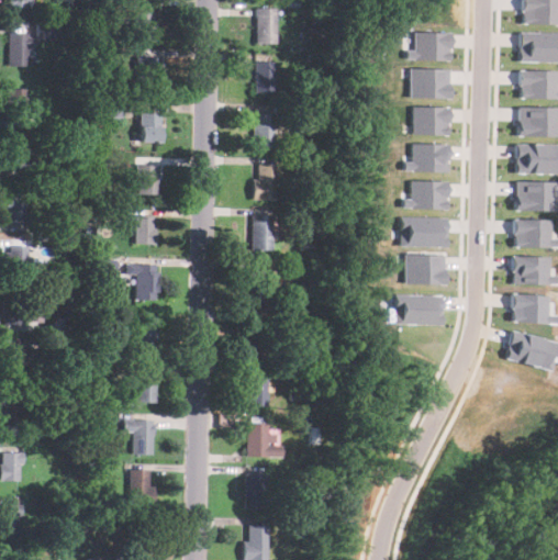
[(34,9),(34,0),(11,0),(11,9),(34,9)]
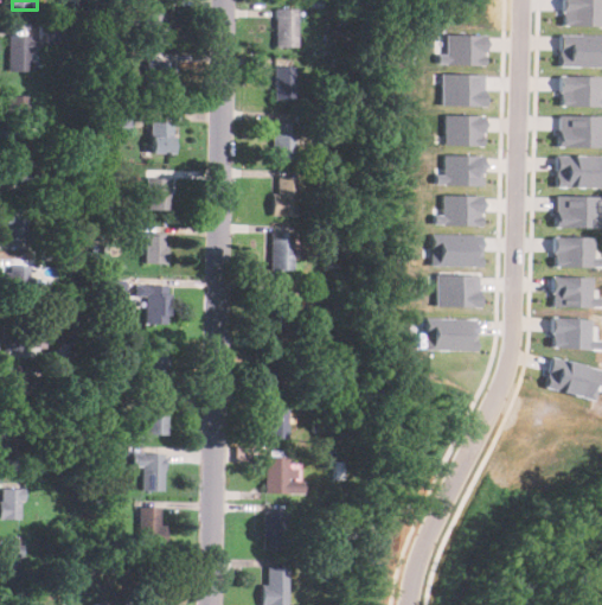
[(601,0),(563,0),(563,27),(601,27),(601,0)]
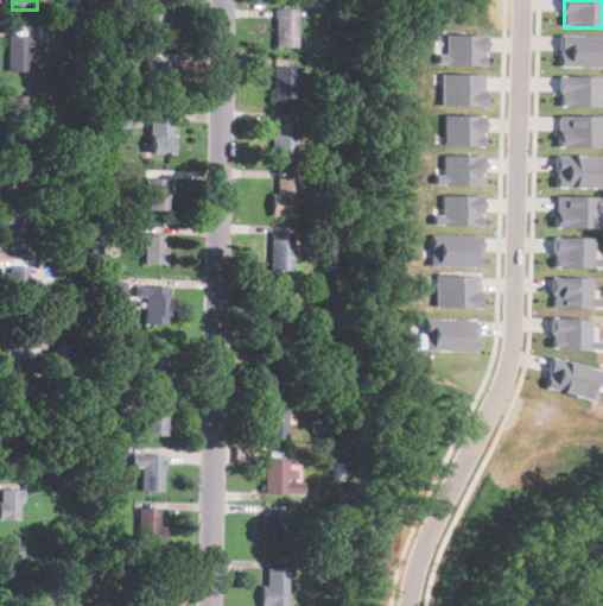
[(279,48),(302,48),(302,10),(279,10),(279,48)]
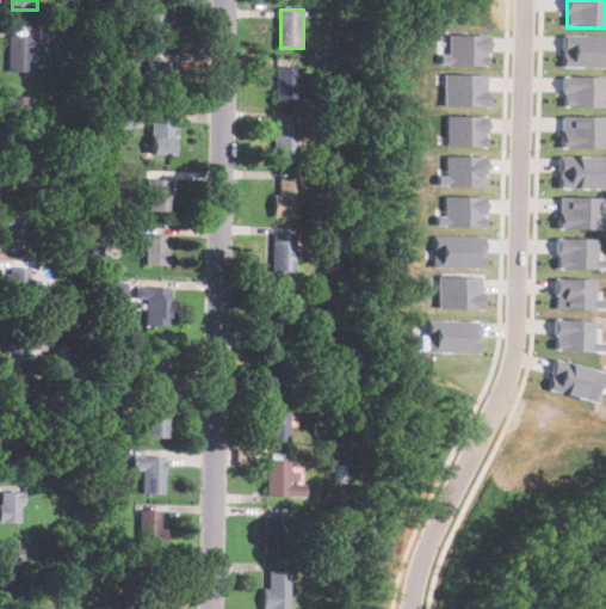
[(172,13),(146,13),(146,45),(172,45),(172,13)]
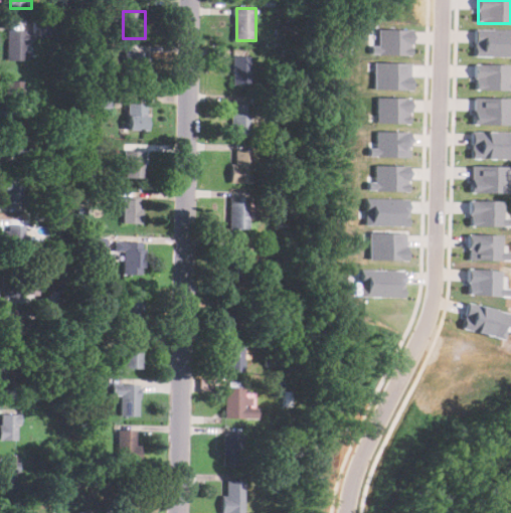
[(52,36),(52,21),(37,21),(37,37),(52,36)]
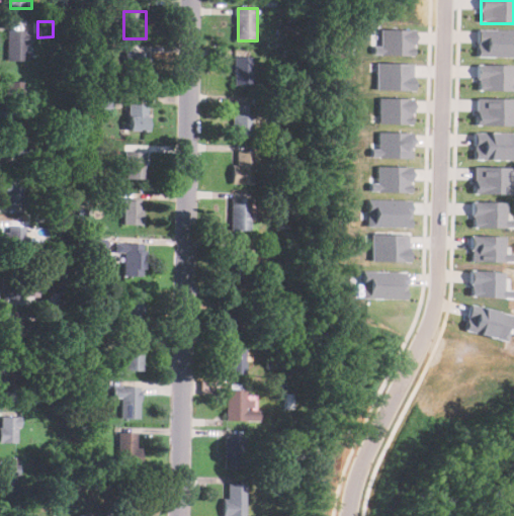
[(10,62),(29,62),(29,30),(10,30),(10,62)]
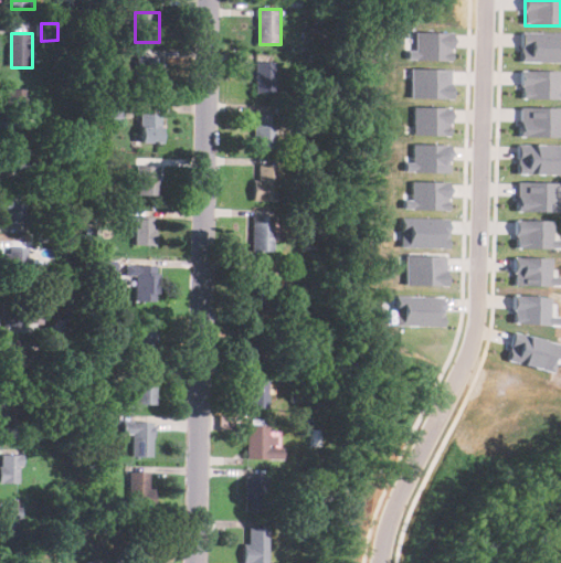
[(415,51),(408,51),(408,61),(453,62),(454,33),(416,33),(415,51)]
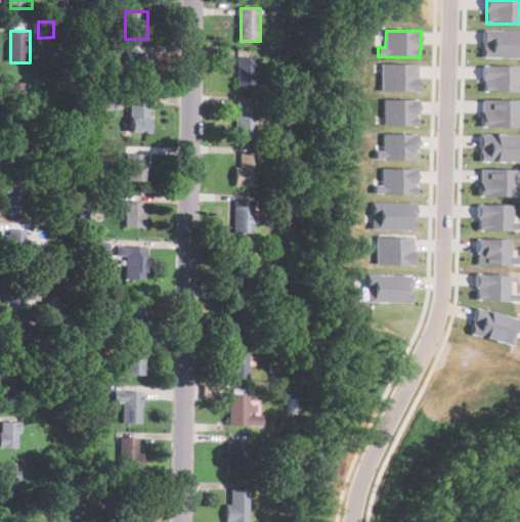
[(519,44),(513,44),(514,38),(484,38),(483,58),(519,58),(519,44)]
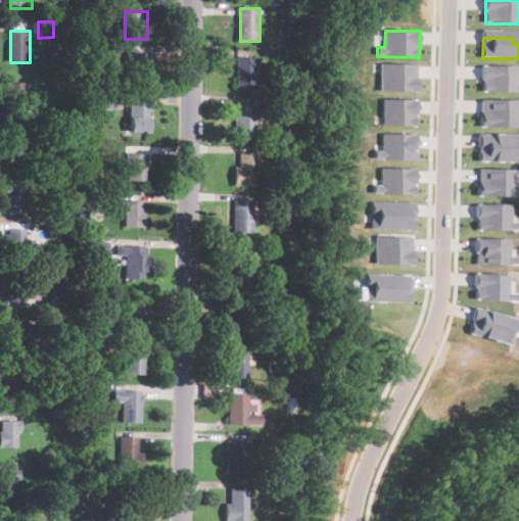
[(129,87),(151,87),(151,54),(129,54),(129,87)]
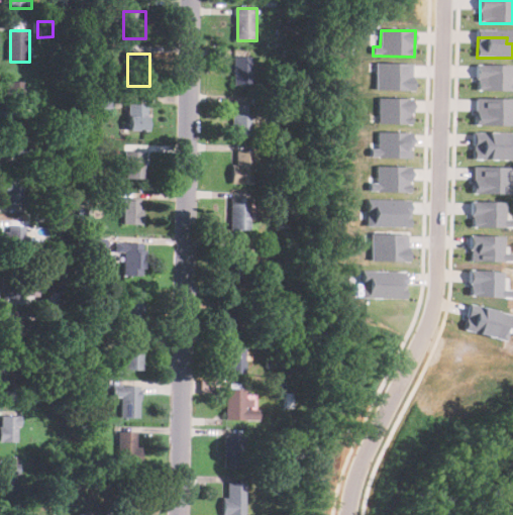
[(236,86),(253,86),(253,57),(236,57),(236,86)]
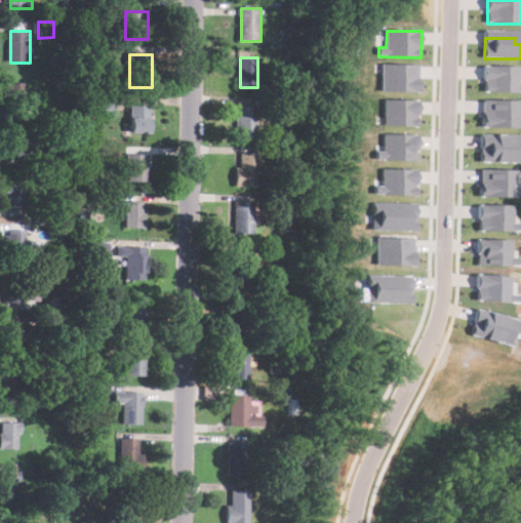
[(419,93),(421,66),(383,65),(382,92),(419,93)]
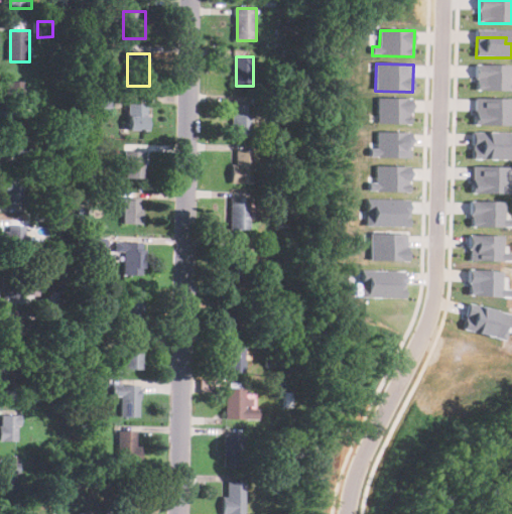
[(511,80),(511,67),(477,66),(477,91),(511,91),(511,80)]
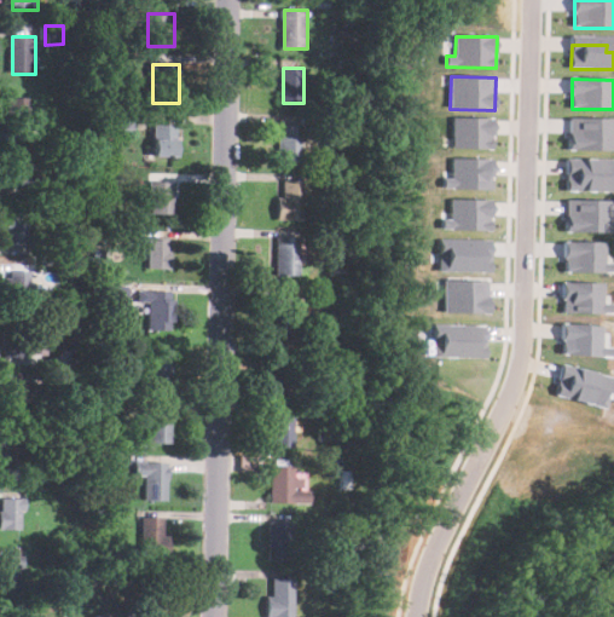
[(11,136),(36,136),(36,99),(11,99),(11,136)]
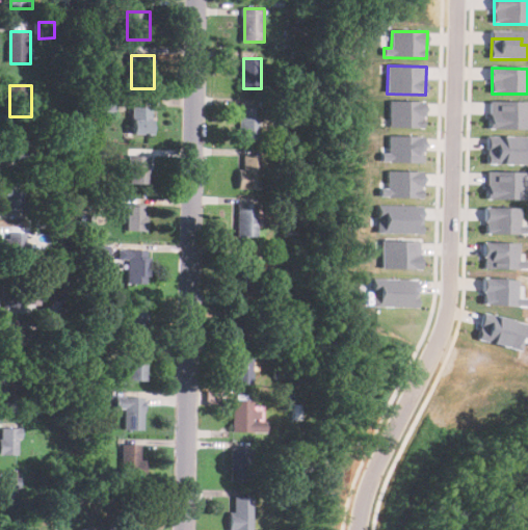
[(425,102),(390,101),(390,128),(425,129),(425,102)]
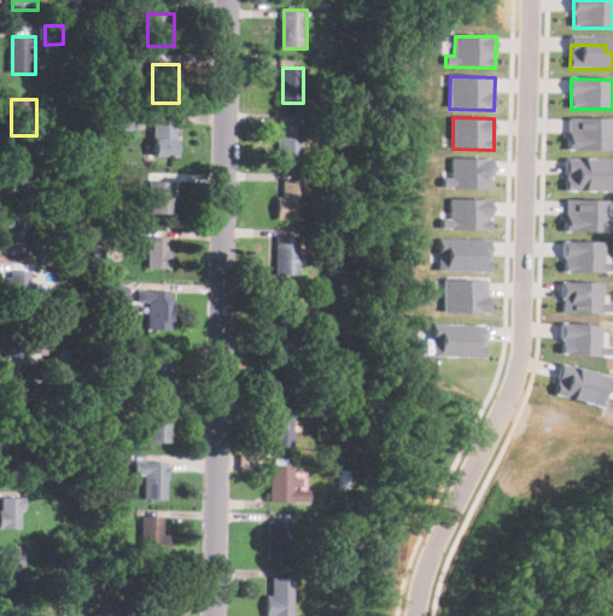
[(612,120),(571,118),(570,151),(612,152),(612,120)]
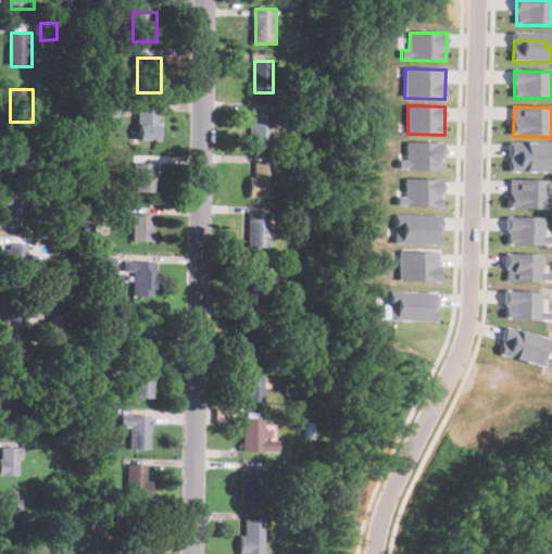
[(141,141),(163,141),(163,112),(141,112),(141,141)]
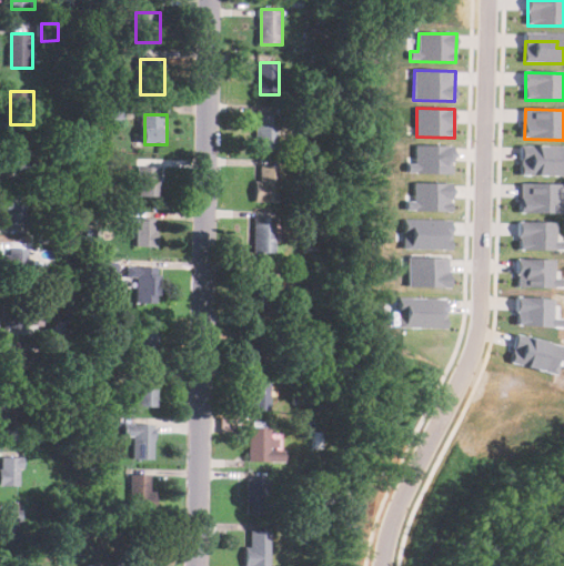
[(260,149),(279,149),(279,115),(260,115),(260,149)]
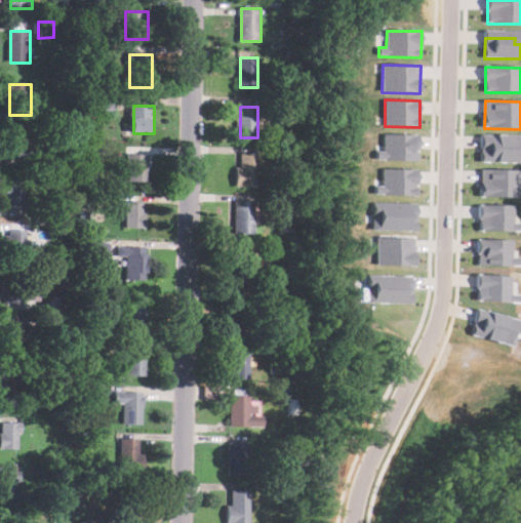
[(7,134),(7,160),(27,160),(27,134),(7,134)]
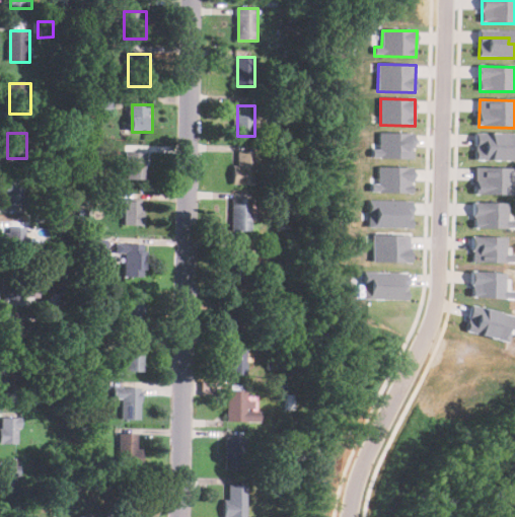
[(372,144),(372,159),(414,160),(415,134),(380,134),(380,145),(372,144)]
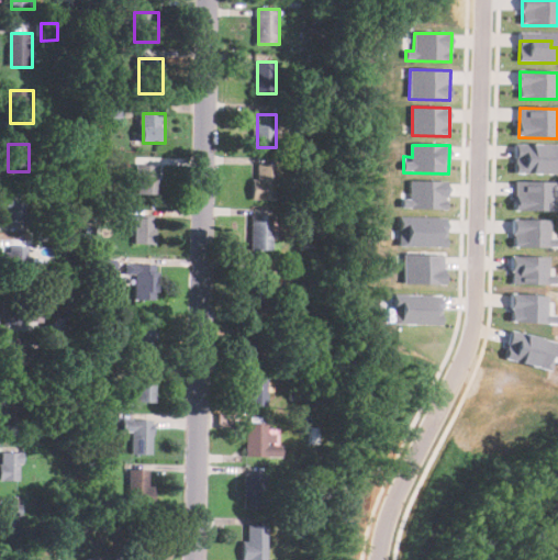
[(549,145),(532,145),(532,153),(516,153),(516,175),(557,175),(557,153),(549,153),(549,145)]
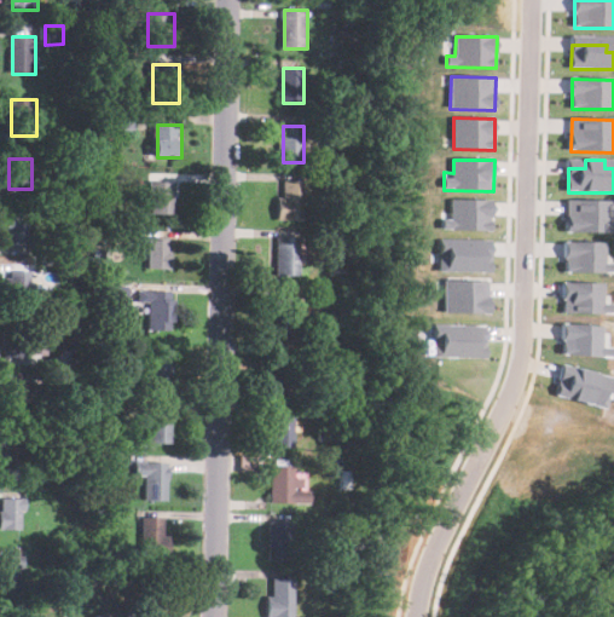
[(175,215),(175,182),(154,182),(152,215),(175,215)]
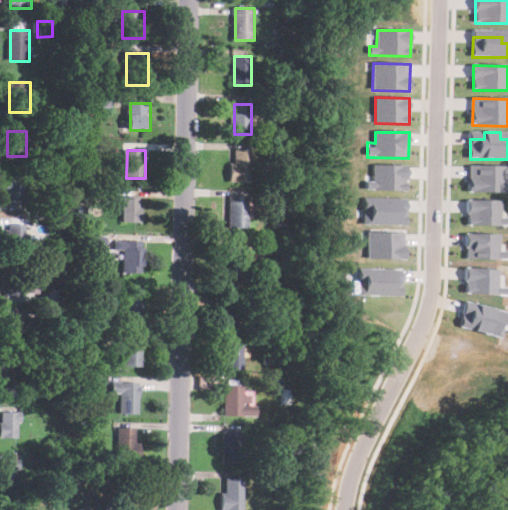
[(254,184),(254,150),(235,150),(235,184),(254,184)]
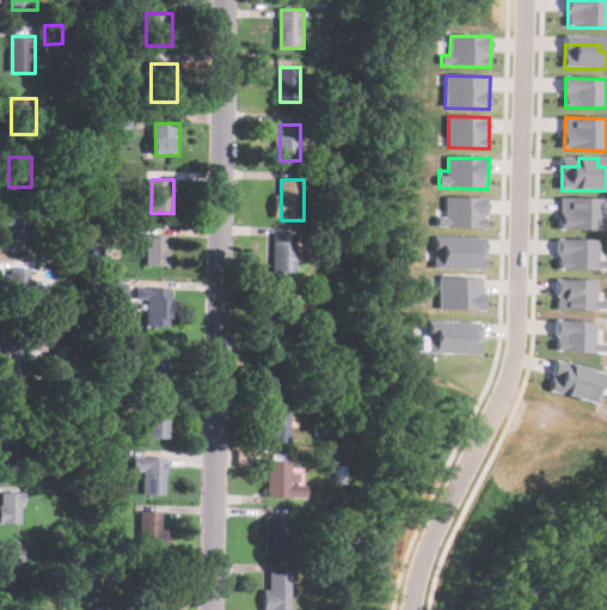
[(486,230),(488,199),(447,197),(446,212),(439,212),(437,227),(486,230)]
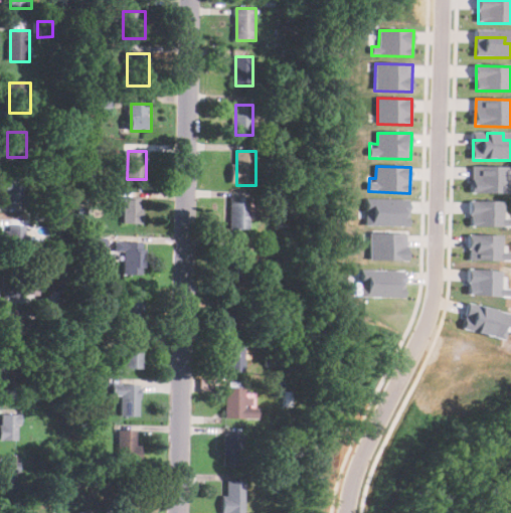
[(473,194),(510,194),(510,167),(474,166),(473,194)]
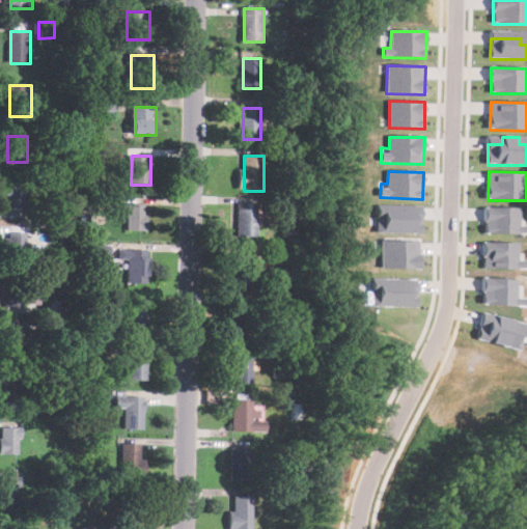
[(7,187),(7,214),(28,214),(28,187),(7,187)]
